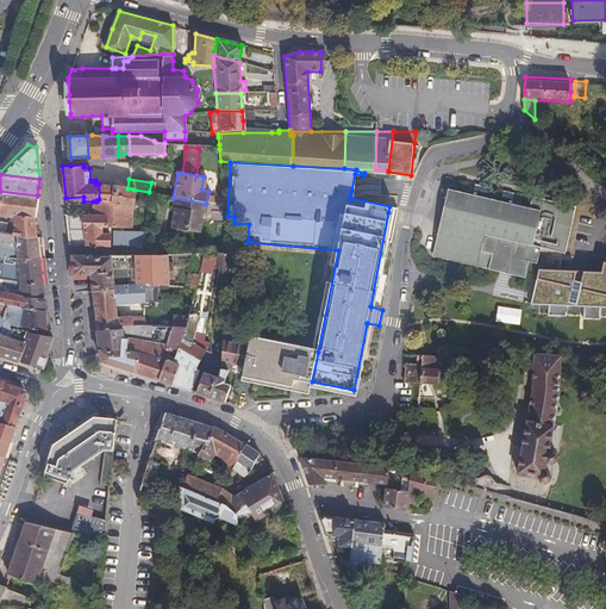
[(100,184),(99,184),(99,199),(113,203),(114,186),(100,184)]
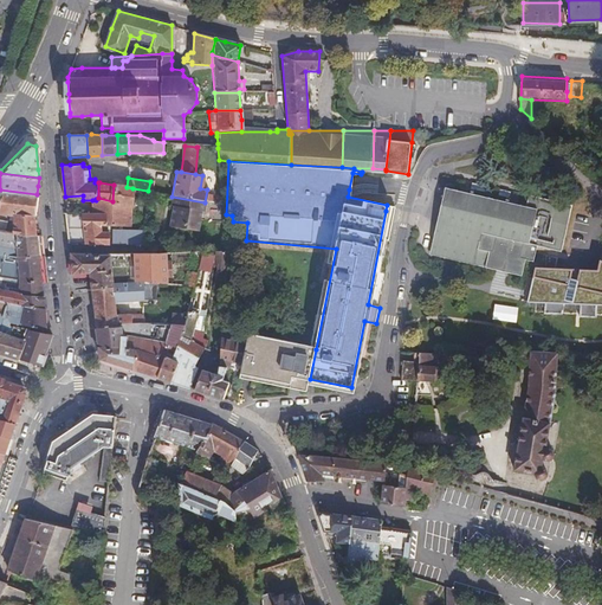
[(131,204),(133,188),(127,187),(114,185),(112,201),(130,204),(131,204)]
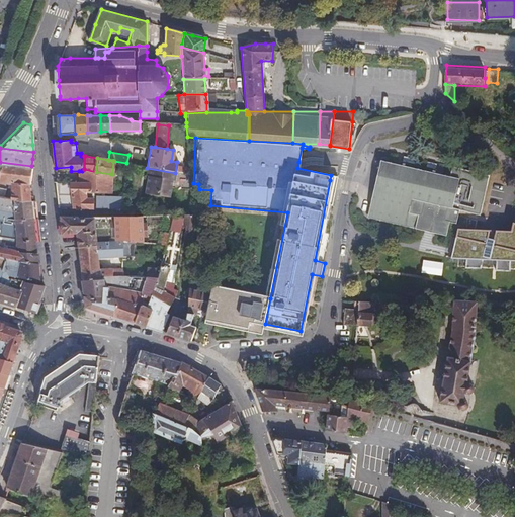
[(483,216),(492,175),(454,167),(452,176),(382,160),(373,202),(370,217),(432,231),(448,235),(451,222),(459,224),(462,211),(483,216)]
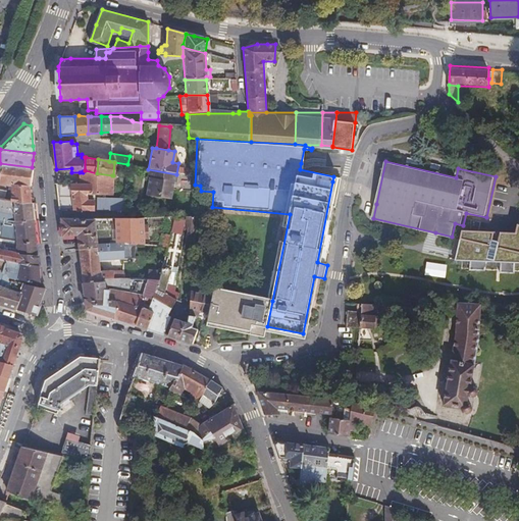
[(21,201),(33,201),(31,184),(32,167),(0,163),(0,197),(5,198),(6,191),(0,189),(0,181),(10,184),(10,189),(12,189),(11,199),(21,201)]
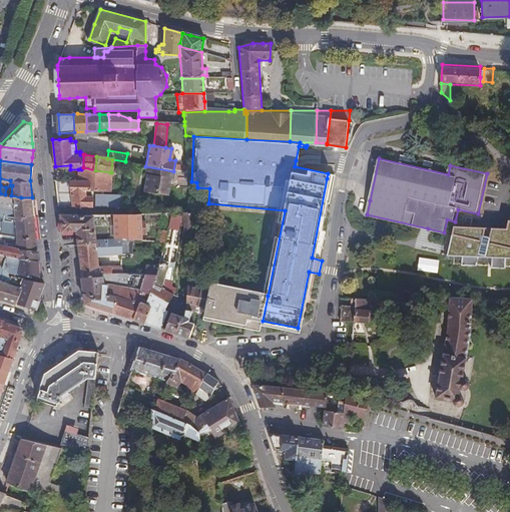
[(171,179),(173,171),(145,166),(144,166),(142,173),(144,174),(141,192),(166,196),(169,179),(171,179)]
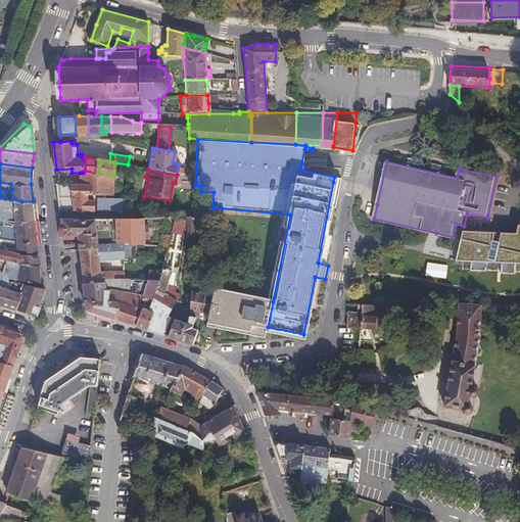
[(112,194),(112,176),(97,174),(85,171),(83,172),(83,173),(80,173),(80,184),(82,184),(88,190),(87,194),(94,194),(112,194)]
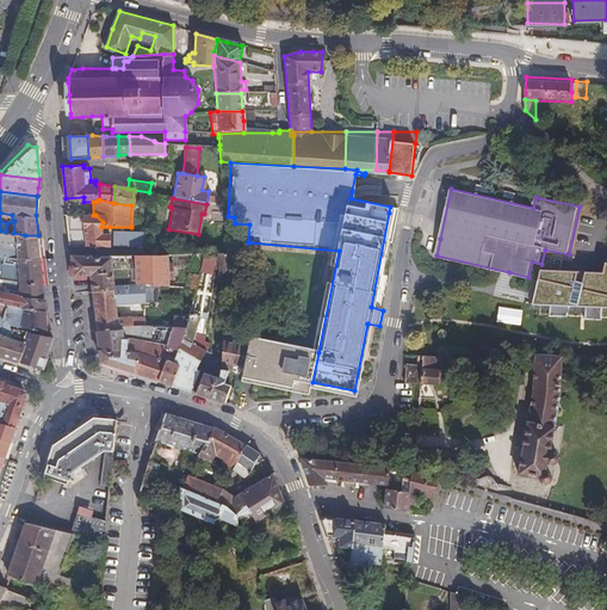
[(69,230),(70,245),(111,246),(111,235),(101,234),(101,227),(103,222),(95,215),(93,215),(68,215),(69,230)]
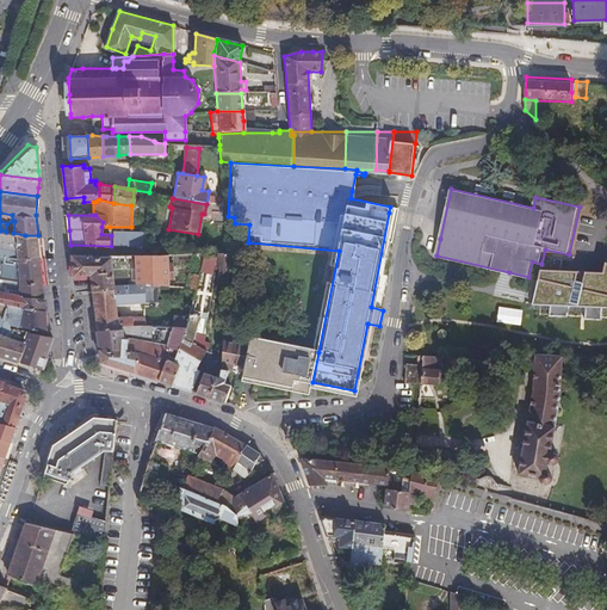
[(18,256),(39,257),(39,246),(38,235),(25,235),(13,233),(6,232),(0,230),(0,245),(17,247),(18,256)]
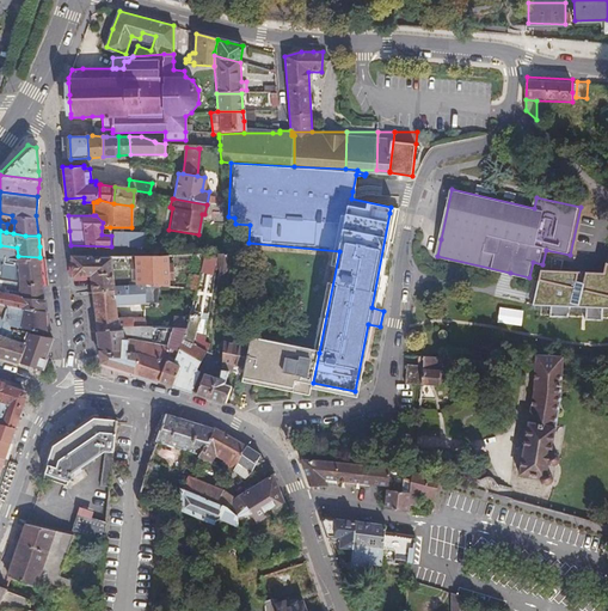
[(114,246),(147,246),(147,232),(114,232),(114,246)]
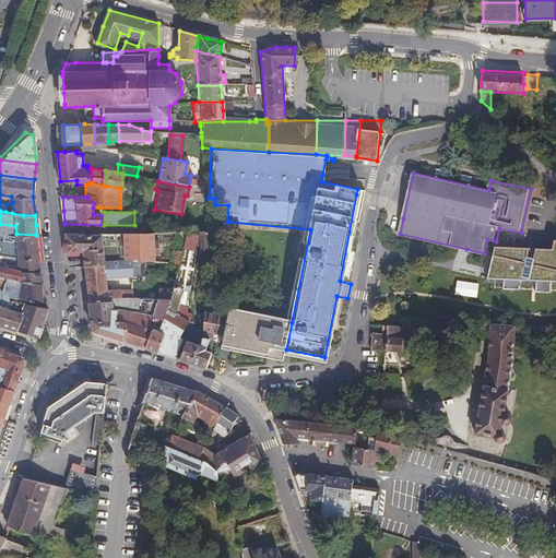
[(0,252),(38,260),(37,248),(36,235),(16,234),(15,226),(0,224),(0,252)]
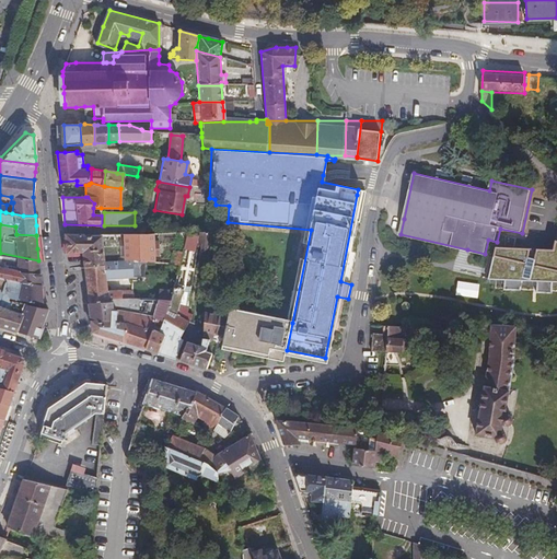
[(198,243),(199,236),(186,233),(184,245),(189,246),(197,248),(198,243)]
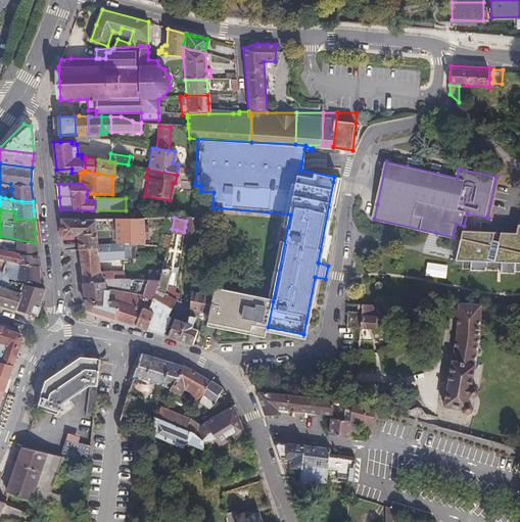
[(196,218),(193,218),(186,218),(186,221),(185,227),(195,228),(196,218)]
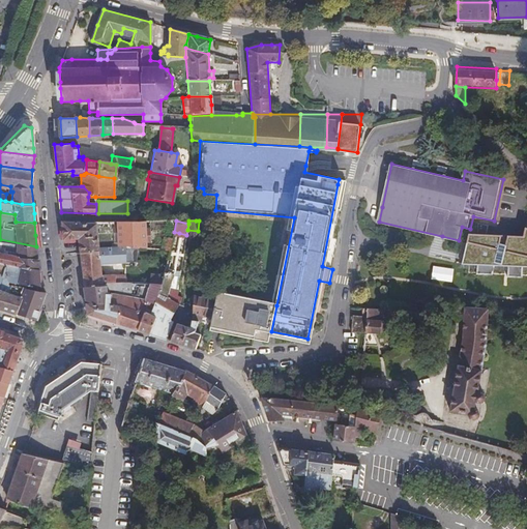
[(136,231),(136,222),(127,223),(113,223),(113,234),(118,234),(118,248),(125,247),(130,248),(129,240),(150,243),(149,230),(136,231)]
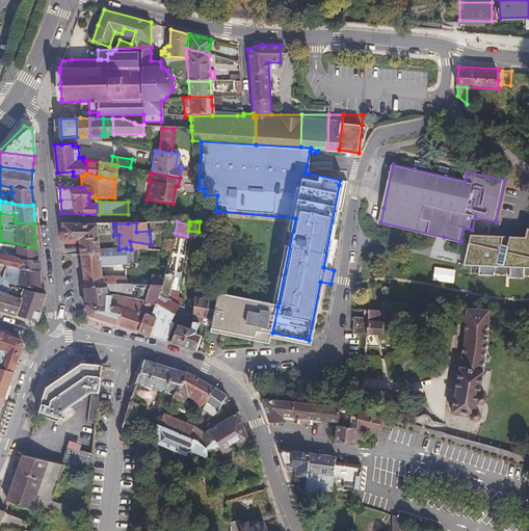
[(113,235),(113,223),(62,223),(63,232),(64,240),(79,238),(80,253),(99,250),(98,239),(113,238),(113,235)]
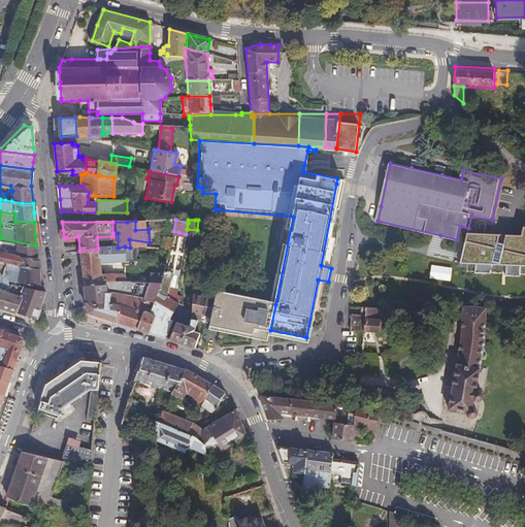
[(178,232),(173,231),(171,238),(170,243),(175,245),(178,232)]
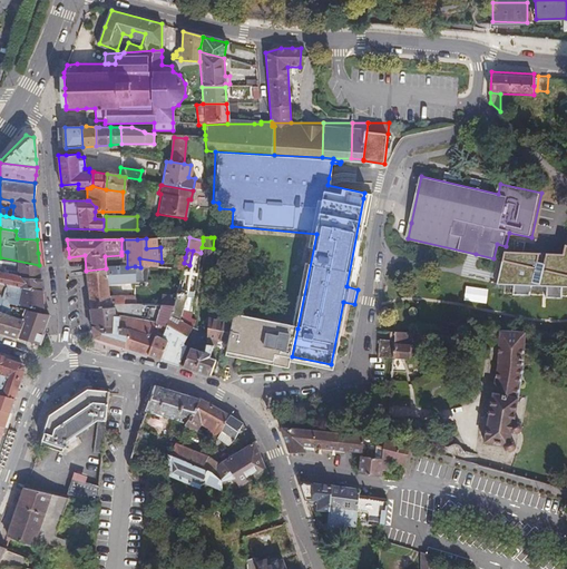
[(127,252),(121,252),(121,255),(105,256),(106,268),(127,267),(127,252)]
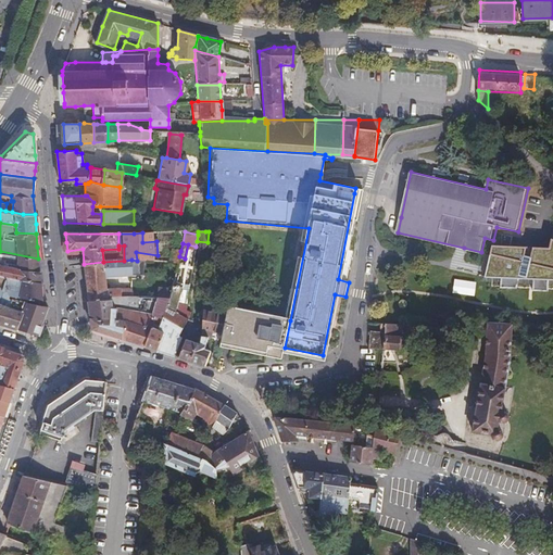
[(530,247),(495,246),(491,272),(490,278),(505,278),(504,289),(520,289),(524,279),(537,279),(537,291),(552,291),(552,248),(530,247)]
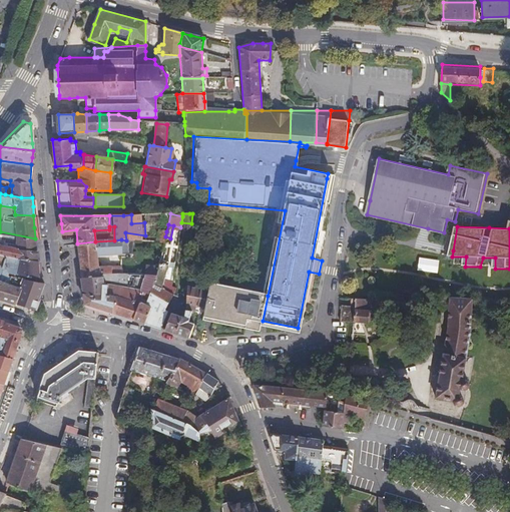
[(20,256),(38,260),(37,249),(35,238),(0,231),(0,256),(5,257),(19,261),(20,256)]
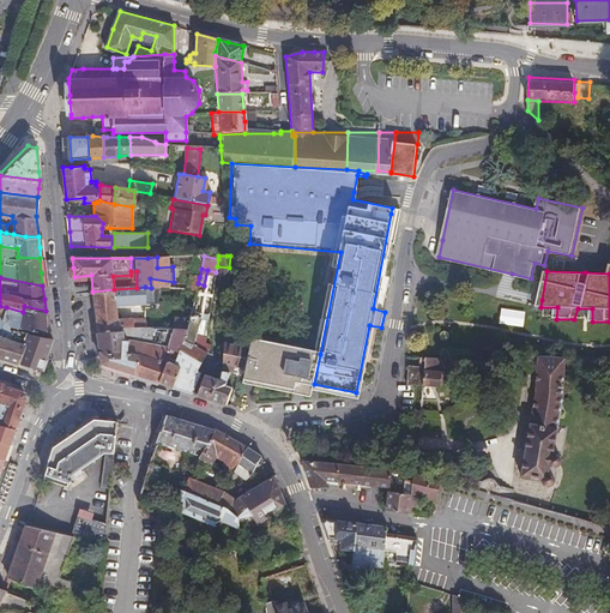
[(198,283),(199,277),(189,277),(188,292),(195,293),(198,284),(198,283)]
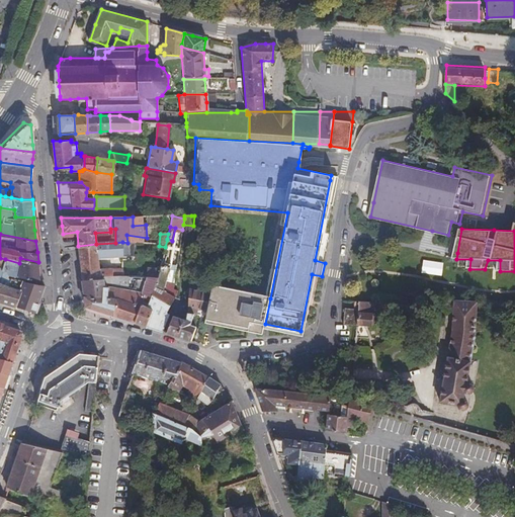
[(177,265),(180,242),(167,240),(165,247),(161,263),(177,265)]
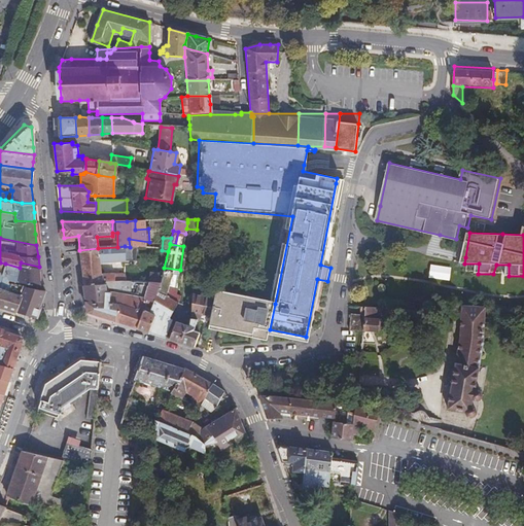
[(126,261),(125,246),(117,247),(98,248),(79,250),(81,268),(83,286),(104,284),(126,283),(125,267),(120,267),(120,270),(114,270),(114,275),(102,276),(100,264),(126,261)]
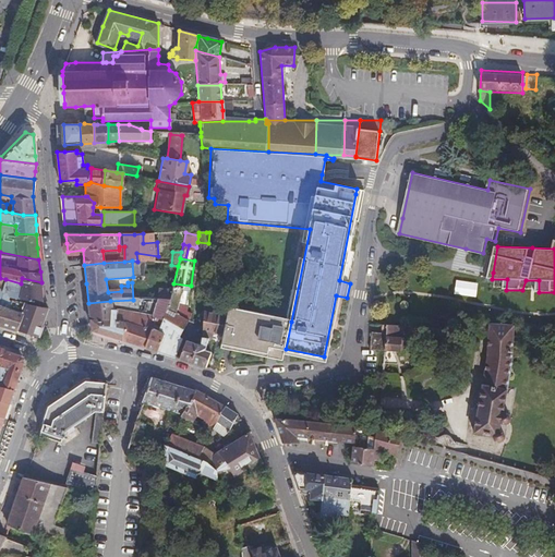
[(27,299),(44,301),(43,293),(41,282),(22,278),(21,283),(5,279),(3,288),(3,292),(7,292),(8,290),(9,289),(15,290),(13,297),(27,299)]
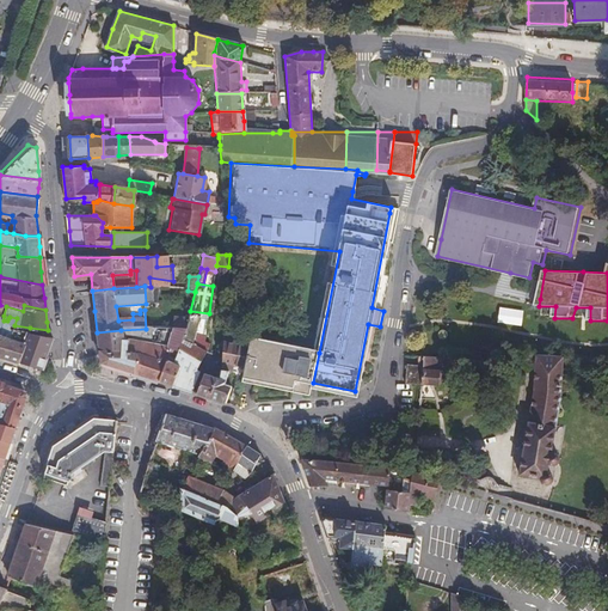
[(204,343),(206,336),(197,335),(198,317),(189,316),(188,319),(185,330),(176,359),(174,364),(178,365),(172,384),(179,386),(191,390),(196,373),(207,352),(209,346),(204,343)]
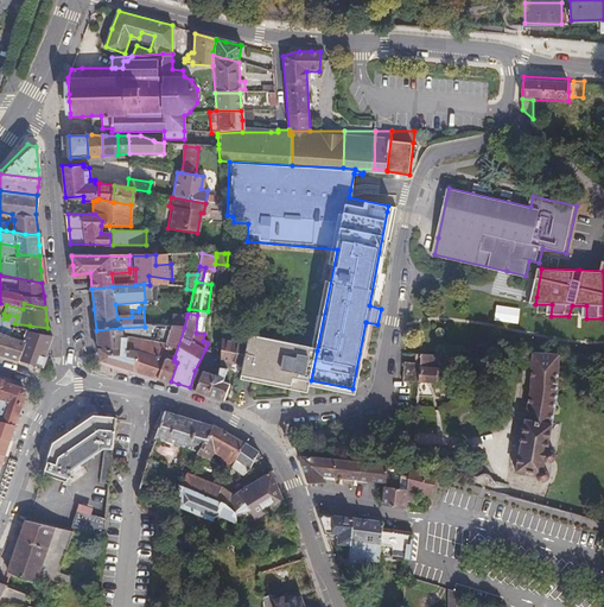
[(184,328),(186,317),(173,316),(172,324),(184,328)]
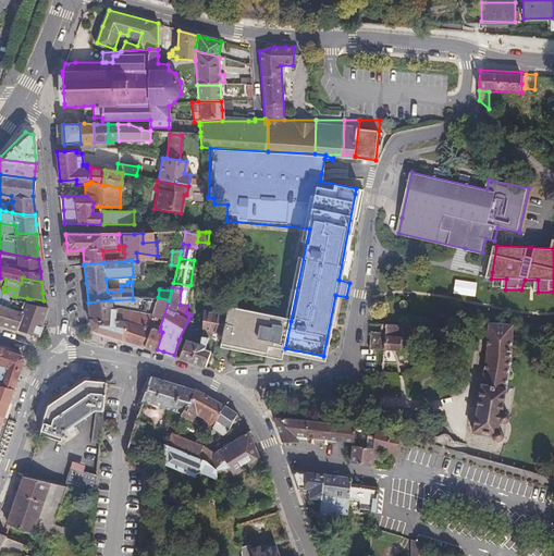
[(160,326),(169,300),(158,297),(155,298),(155,301),(157,301),(155,307),(151,317),(137,313),(120,311),(115,310),(117,321),(125,323),(124,340),(138,344),(145,346),(150,329),(152,324),(160,326)]
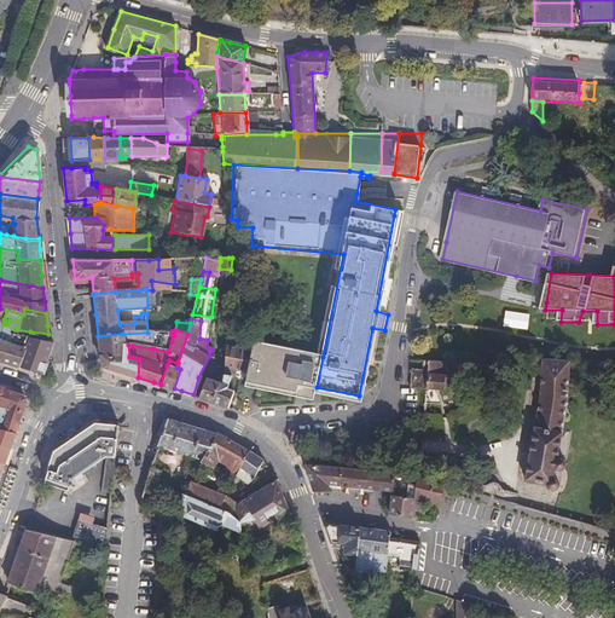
[(99,342),(100,351),(123,348),(123,344),(122,341),(122,334),(98,336),(99,342)]
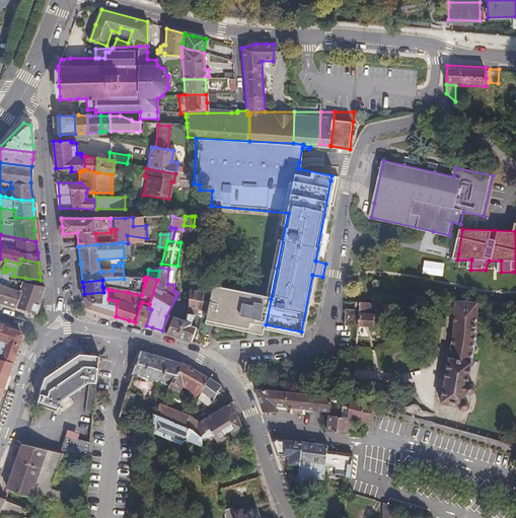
[(22,290),(18,306),(35,311),(41,298),(46,284),(41,283),(25,281),(22,290)]
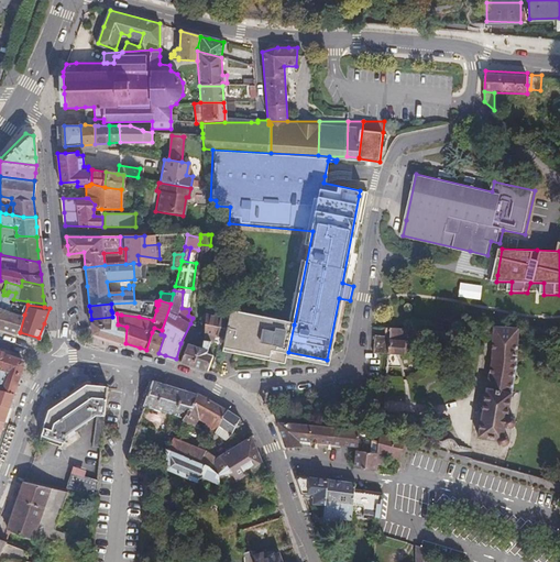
[(0,326),(8,329),(20,332),(24,315),(11,310),(0,307),(0,326)]
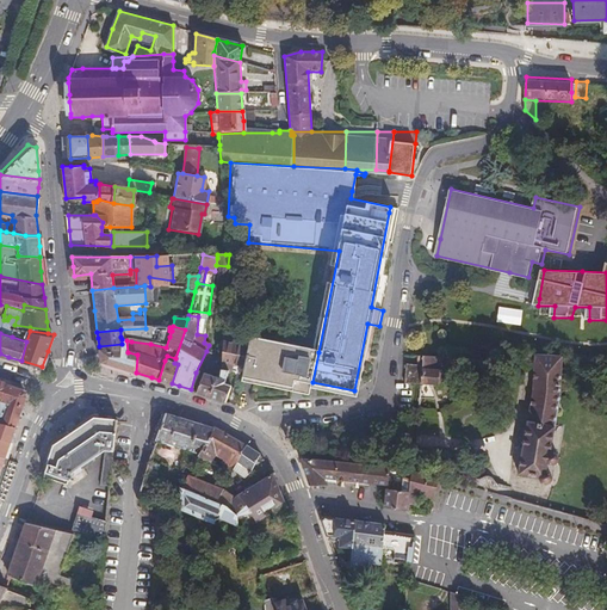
[(243,368),(248,350),(247,333),(242,334),(242,346),(222,343),(221,370),(230,373),(231,374),(234,365),(243,368)]
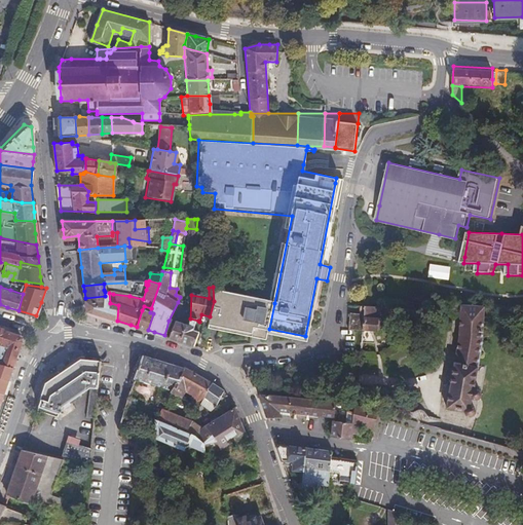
[(143,299),(146,290),(131,288),(129,296),(143,299)]
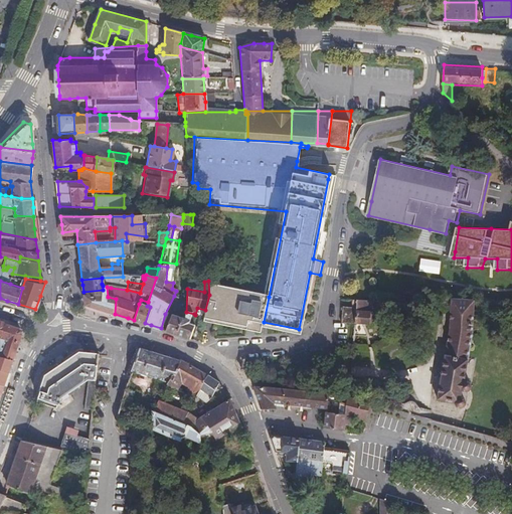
[(84,305),(115,314),(116,299),(108,297),(107,287),(103,286),(103,290),(83,292),(84,305)]
